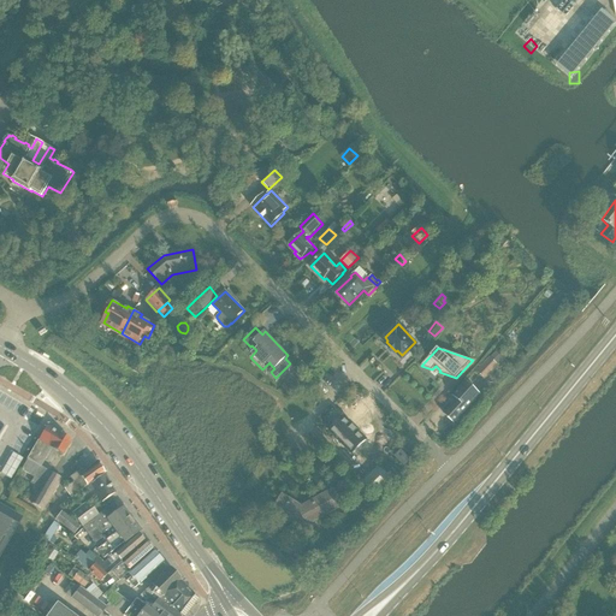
[(490,356),(477,371),(485,379),(498,365),(497,363),(503,357),(496,351),(491,357),(490,356)]
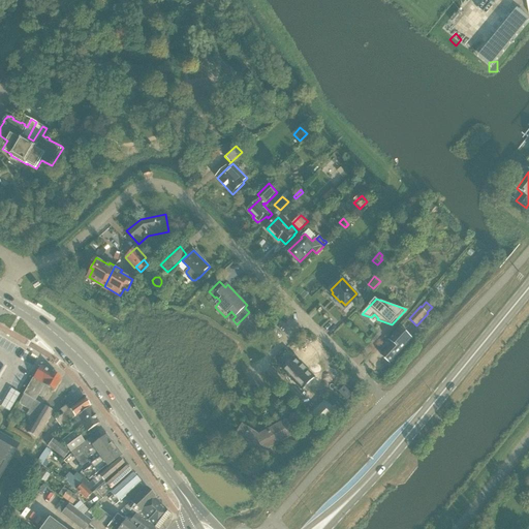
[(391,363),(402,350),(411,340),(399,329),(389,340),(394,344),(382,355),(391,363)]
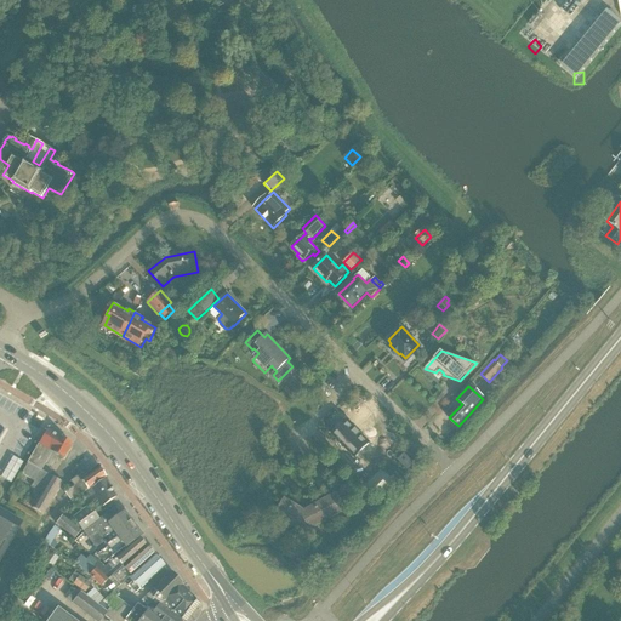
[(332,434),(355,456),(369,443),(346,421),(332,434)]
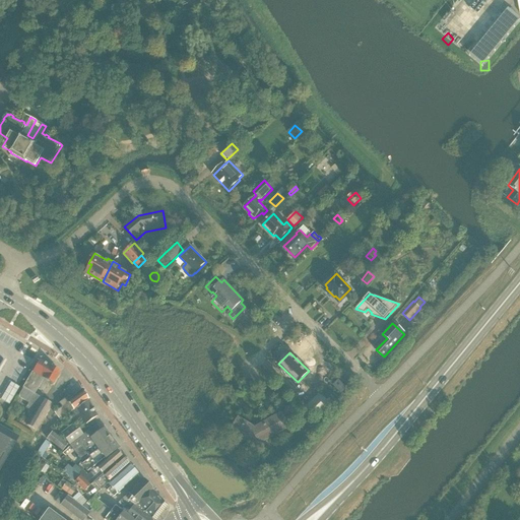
[(53,384),(61,372),(59,371),(58,370),(57,369),(54,369),(40,360),(18,396),(29,403),(26,408),(35,413),(27,426),(37,431),(52,404),(35,394),(38,389),(44,392),(50,382),(53,384)]
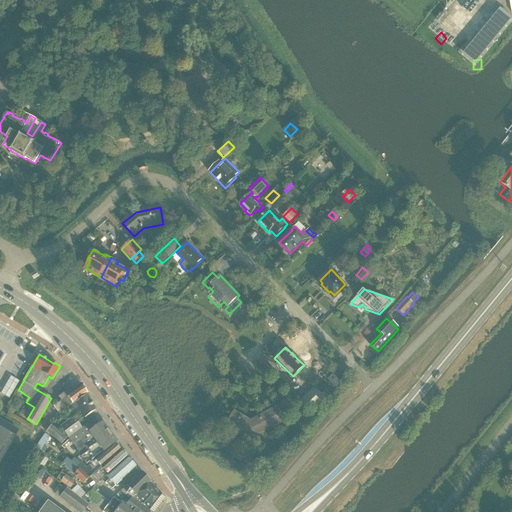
[(341,382),(333,374),(328,380),(336,388),(341,382)]
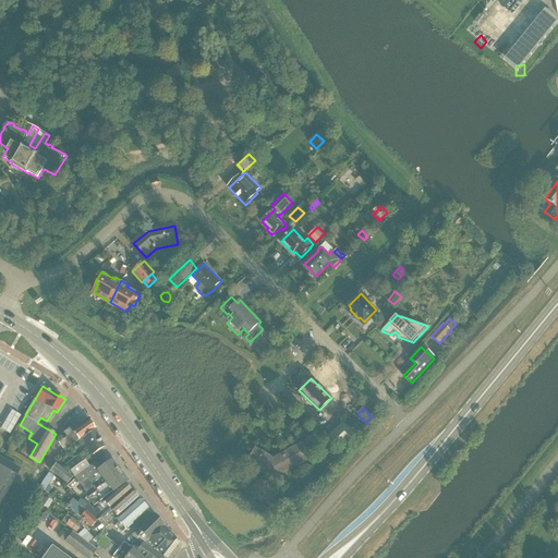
[(12,411),(1,429),(10,434),(21,415),(12,411)]
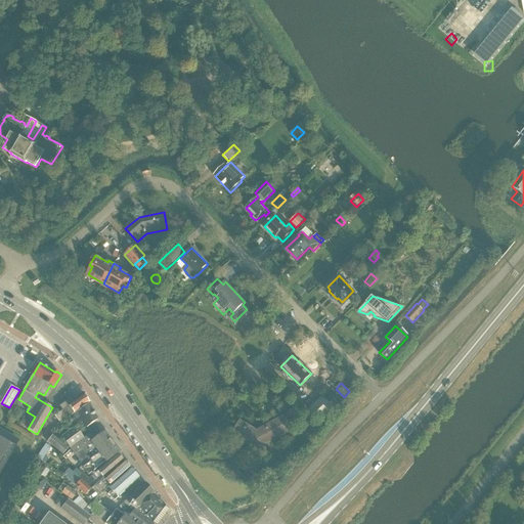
[(60,424),(64,422),(89,403),(84,395),(82,396),(82,395),(70,403),(68,401),(63,403),(59,406),(62,410),(54,416),(60,424)]
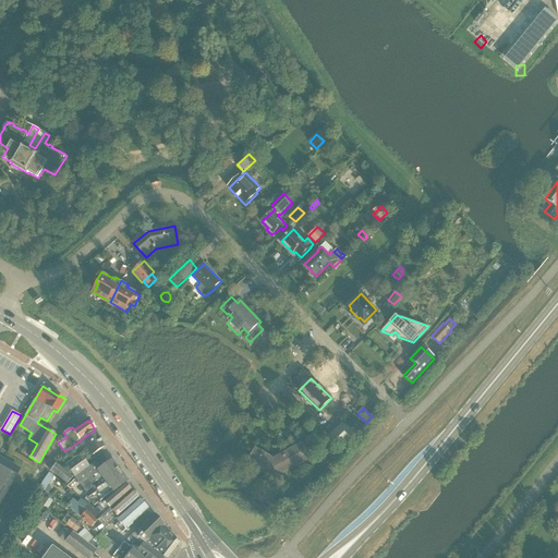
[(93,456),(105,447),(95,431),(74,446),(77,450),(81,447),(85,452),(89,449),(93,456)]
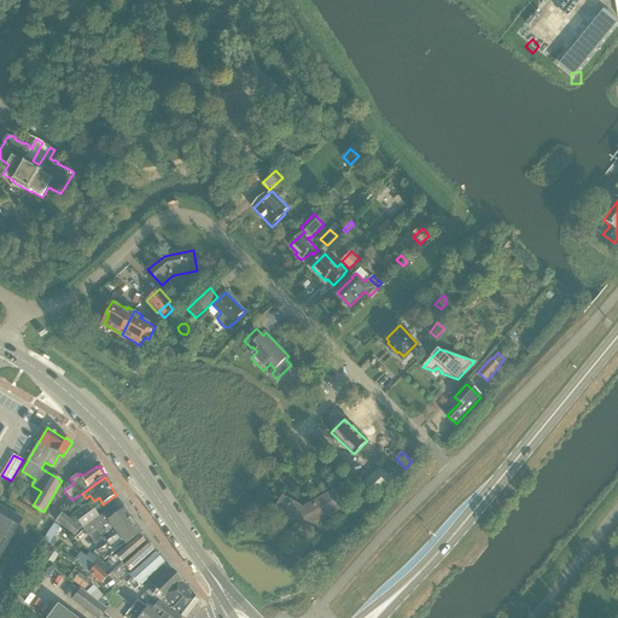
[(388,485),(378,477),(368,487),(377,496),(388,485)]
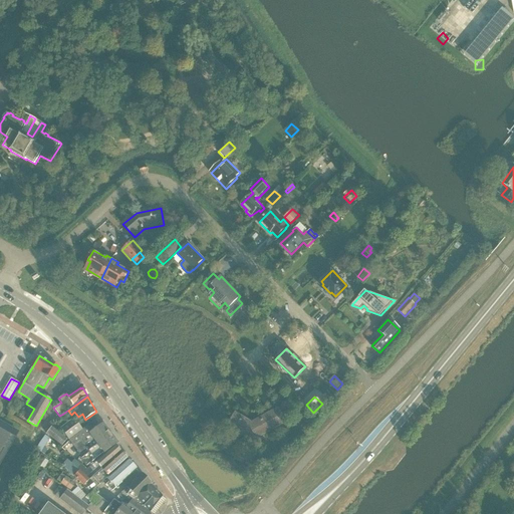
[(273,415),(252,426),(250,424),(251,422),(236,413),(228,427),(252,442),(286,423),(278,409),(272,413),(273,415)]
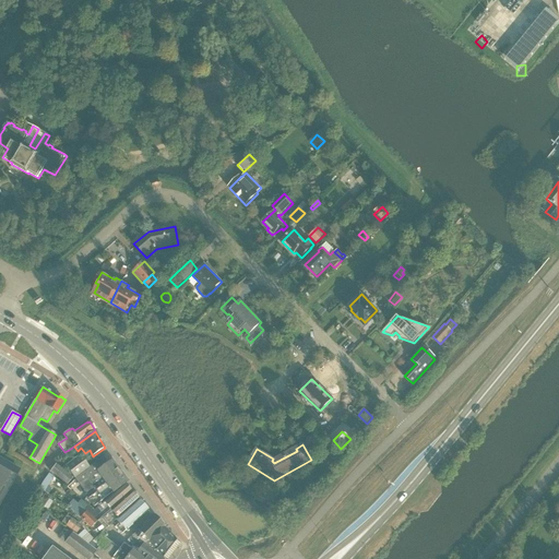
[(323,451),(332,459),(337,453),(329,445),(323,451)]
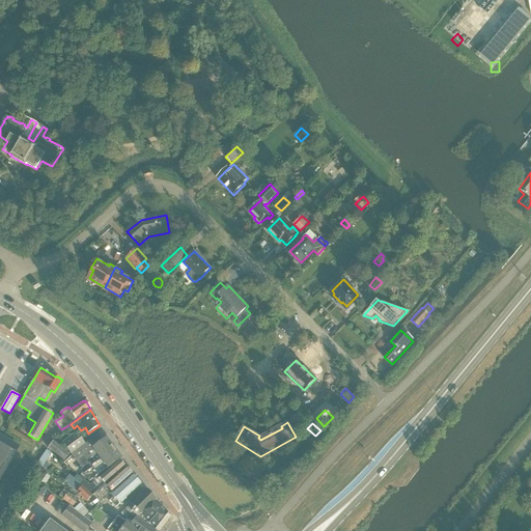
[(103,440),(99,434),(85,444),(77,432),(62,443),(84,471),(95,464),(95,463),(114,448),(107,438),(103,440)]
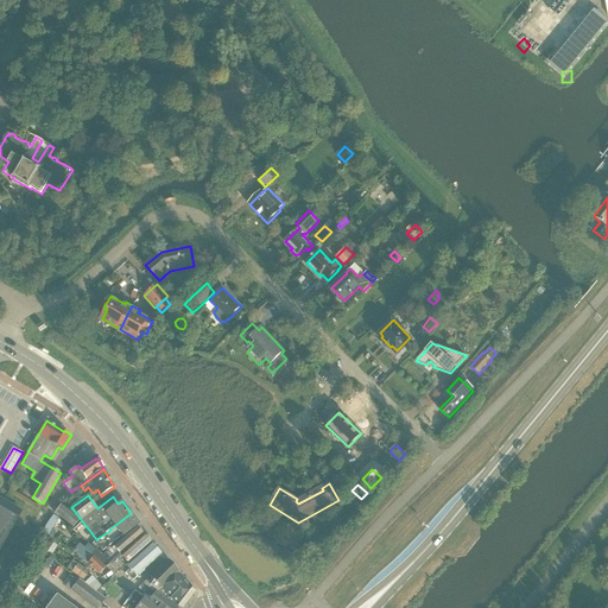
[(0,548),(21,511),(0,499),(0,548)]
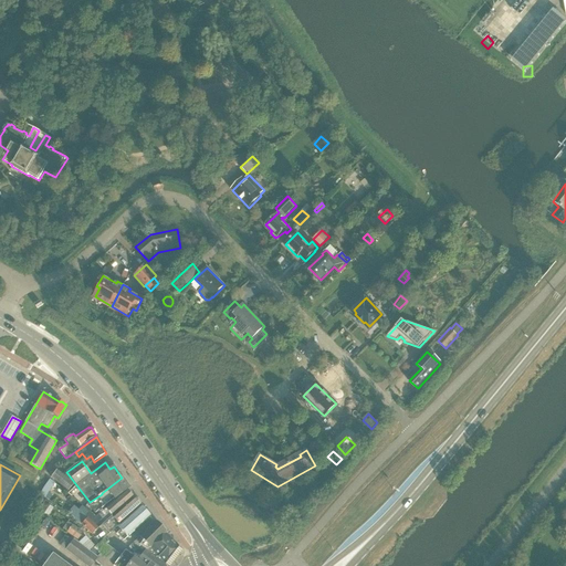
[(56,470),(51,477),(69,491),(74,483),(64,475),(58,470),(56,470)]
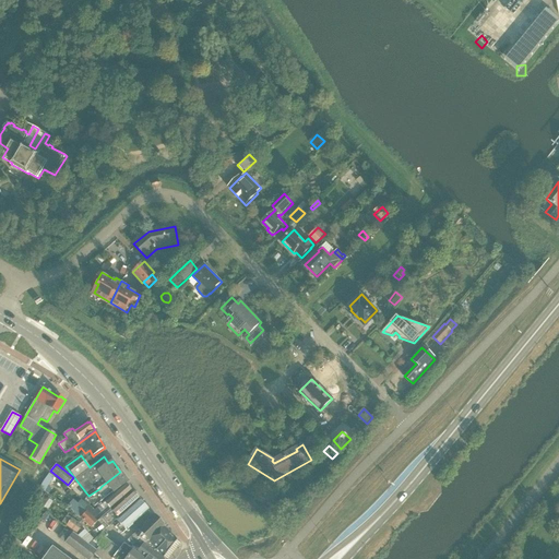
[(94,507),(114,492),(114,494),(128,482),(120,472),(100,487),(100,488),(88,496),(87,497),(94,507)]
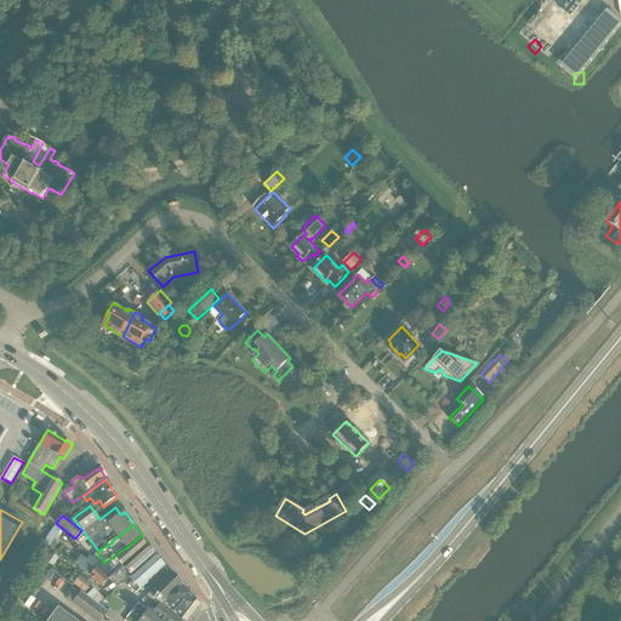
[(123,567),(147,546),(141,539),(109,565),(108,564),(106,568),(98,560),(93,567),(96,569),(90,575),(102,586),(109,580),(106,576),(113,569),(120,563),(123,567)]
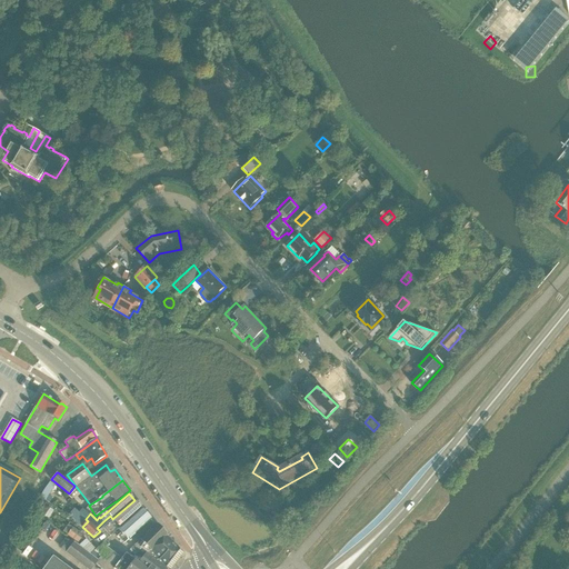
[(126,523),(141,509),(135,502),(120,515),(121,516),(117,519),(115,518),(103,528),(111,537),(119,530),(118,528),(123,522),(126,523)]
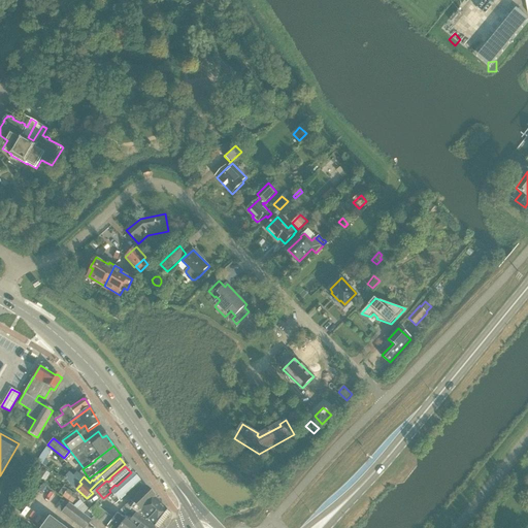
[(42,467),(35,477),(40,481),(47,470),(42,467)]
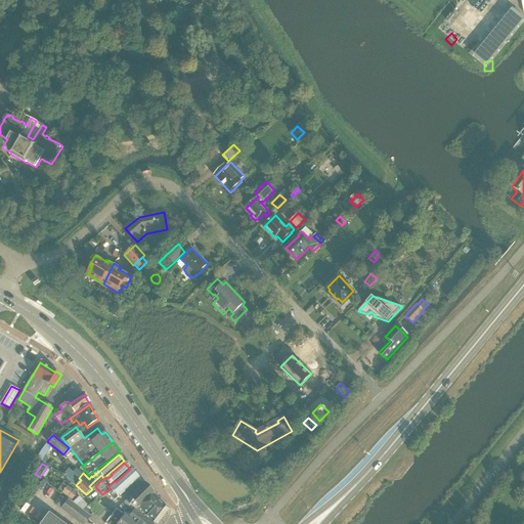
[(108,486),(110,488),(113,491),(108,494),(115,501),(119,497),(139,479),(132,471),(130,469),(116,482),(114,481),(108,486)]
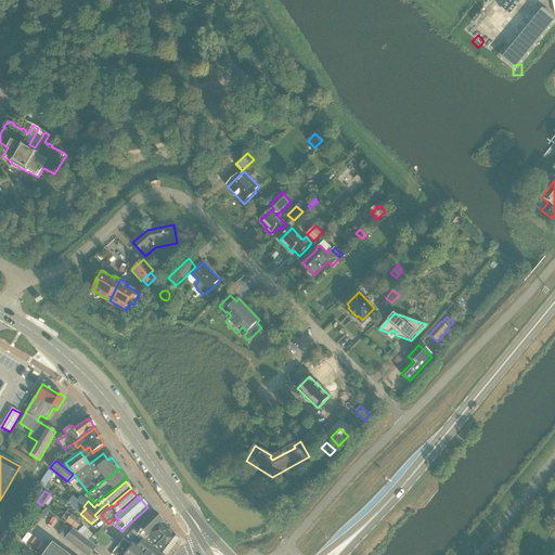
[(82,523),(72,514),(71,515),(67,512),(62,519),(77,530),(82,523)]
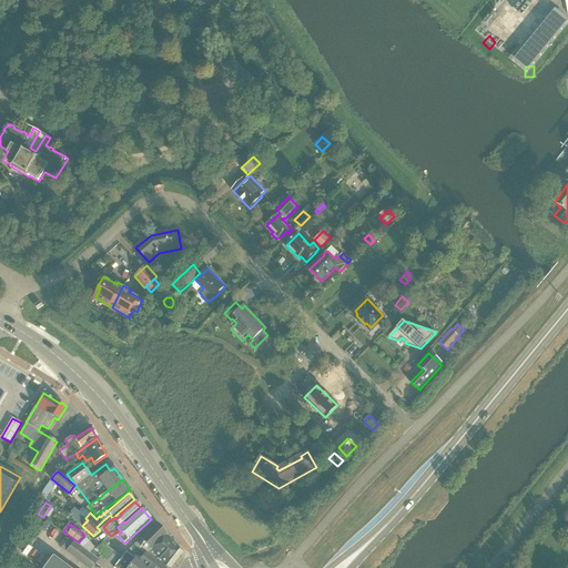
[(154,554),(168,536),(155,524),(140,539),(131,547),(139,553),(141,555),(145,550),(149,553),(151,551),(154,554)]
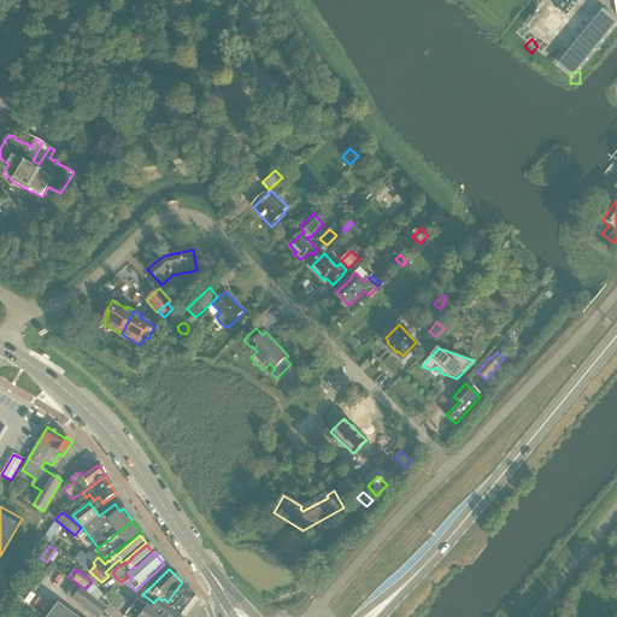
[(182,582),(168,601),(181,615),(195,597),(182,582)]
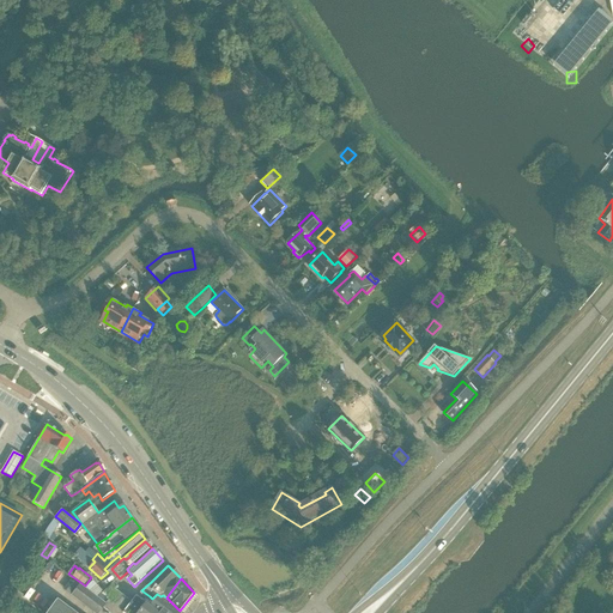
[(80,586),(79,587),(71,580),(64,589),(72,596),(95,612),(98,612),(103,608),(110,612),(119,612),(107,604),(98,598),(85,587),(84,588),(80,586)]
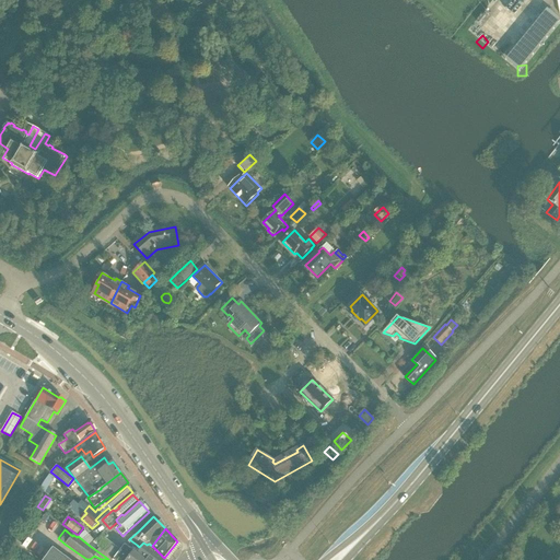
[(90,546),(97,539),(96,538),(94,540),(84,531),(78,536),(90,546)]
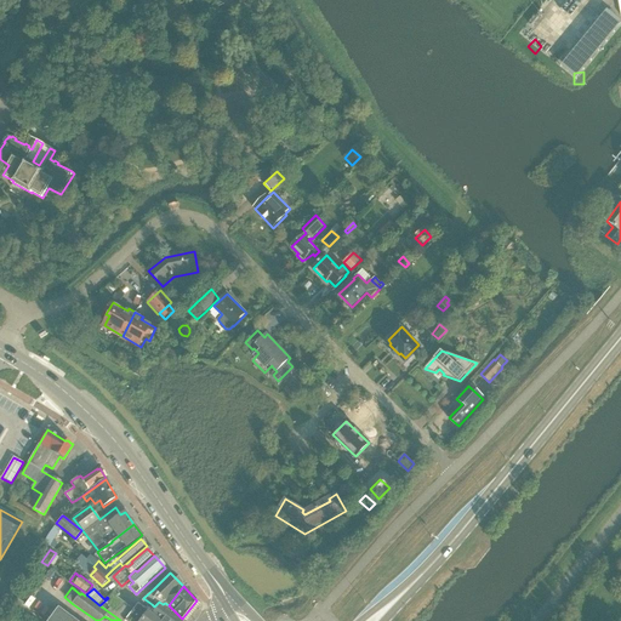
[(120,620),(125,620),(134,610),(115,597),(110,603),(108,598),(100,605),(108,611),(120,620)]
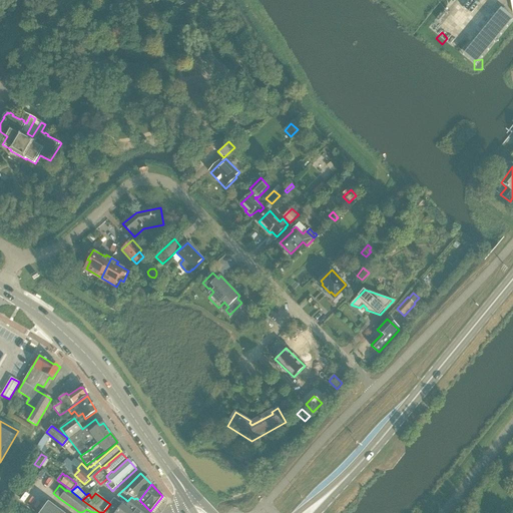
[(42,510),(50,501),(43,496),(36,505),(42,510)]
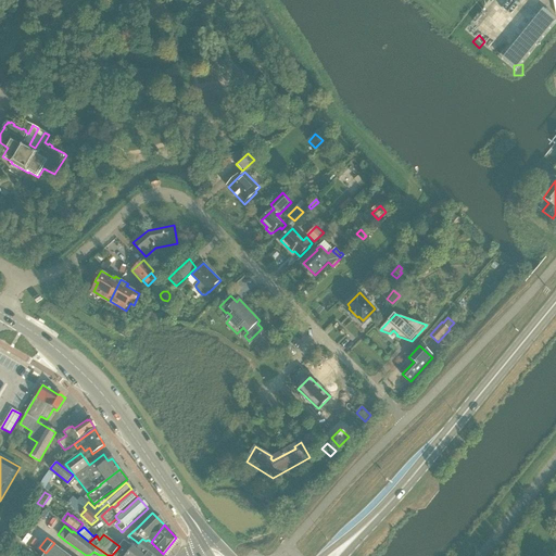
[(150,544),(146,541),(142,539),(138,543),(140,544),(136,551),(123,541),(119,546),(112,555),(161,555),(162,555),(150,546),(150,544)]
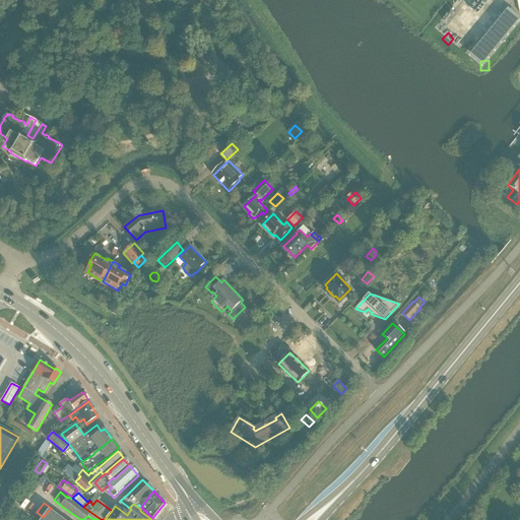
[(66,519),(51,509),(42,519),(66,519)]
